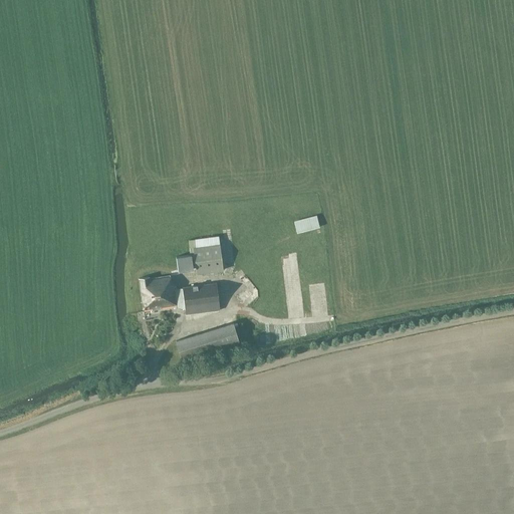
[(297,234),(319,228),(316,216),(294,222),(297,234)]
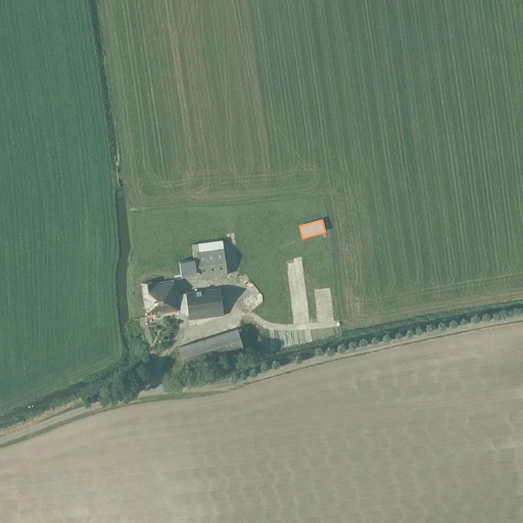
[(198,243),(192,244),(193,259),(195,273),(199,272),(199,273),(199,278),(227,275),(223,240),(198,243)]
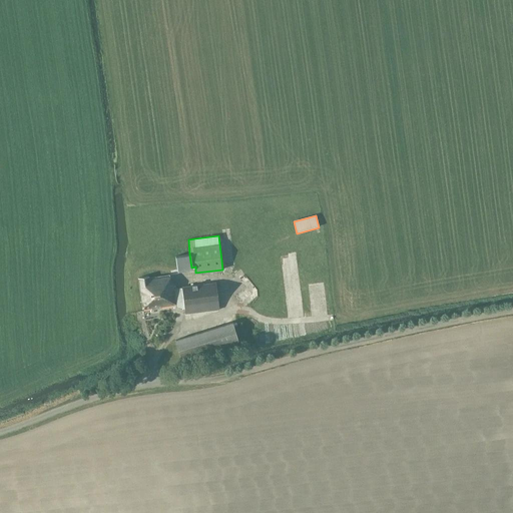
[(184,247),(174,246),(174,257),(184,257),(184,247)]
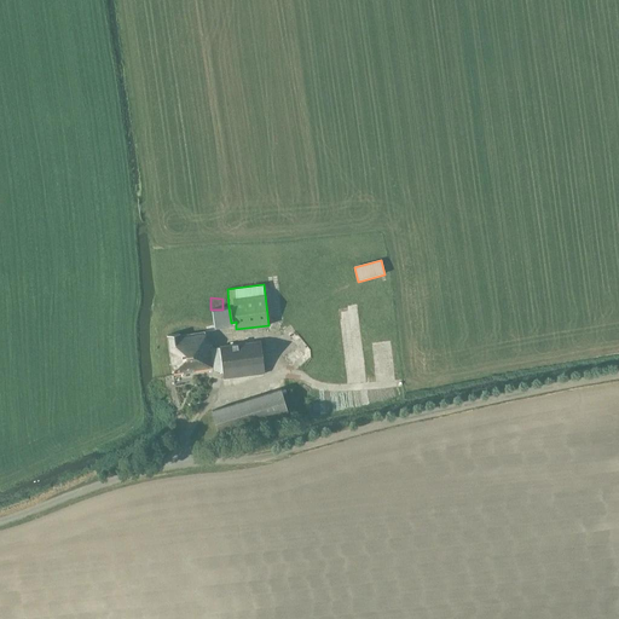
[(210,314),(210,333),(229,331),(227,314),(210,314)]
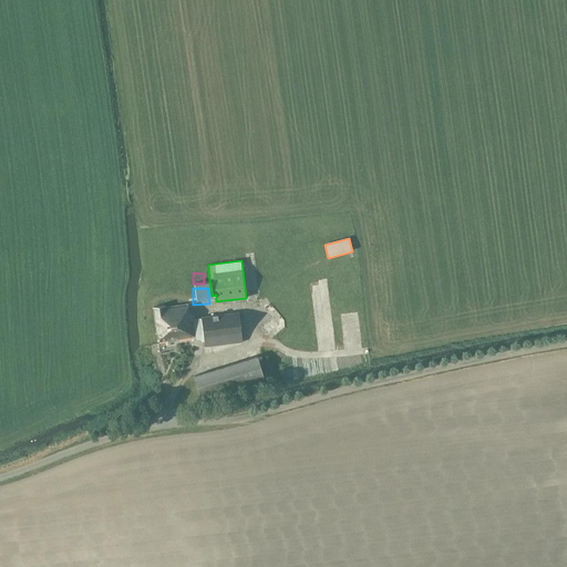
[(194,313),(192,313),(189,313),(187,303),(165,307),(165,306),(152,307),(158,344),(195,339),(204,341),(205,348),(243,342),(239,312),(200,317),(200,318),(195,318),(194,313)]
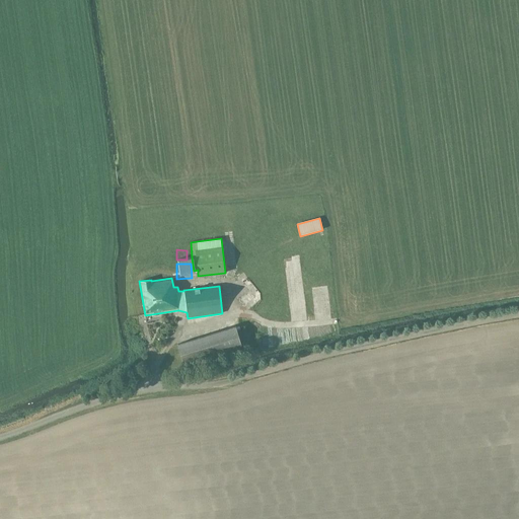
[(184,368),(243,350),(235,325),(177,344),(184,368)]
